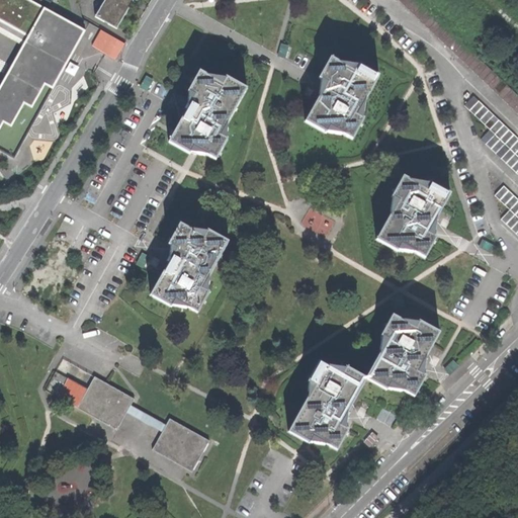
[(57,78),(64,64),(49,56),(68,23),(60,19),(65,11),(66,10),(49,0),(48,2),(49,2),(45,10),(25,0),(0,0),(0,49),(9,55),(16,40),(24,45),(0,87),(0,123),(2,120),(11,125),(24,103),(31,106),(45,83),(52,87),(57,78)]
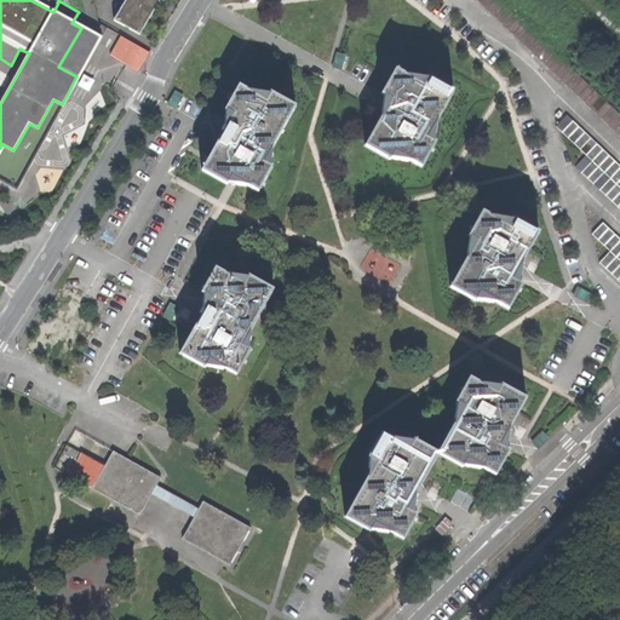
[(124,0),(114,21),(139,34),(149,17),(158,0),(124,0)]
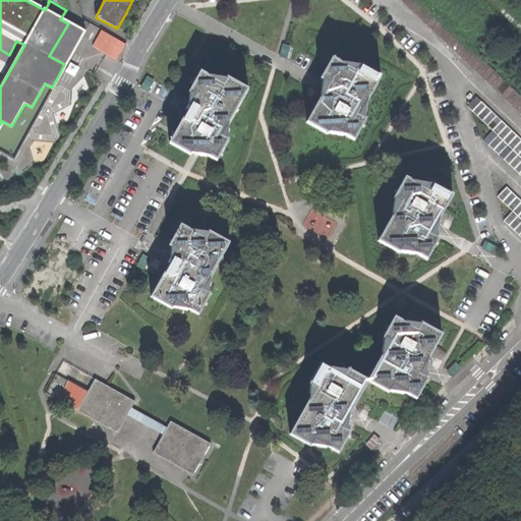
[(520,112),(520,95),(418,0),(400,0),(401,0),(520,112)]
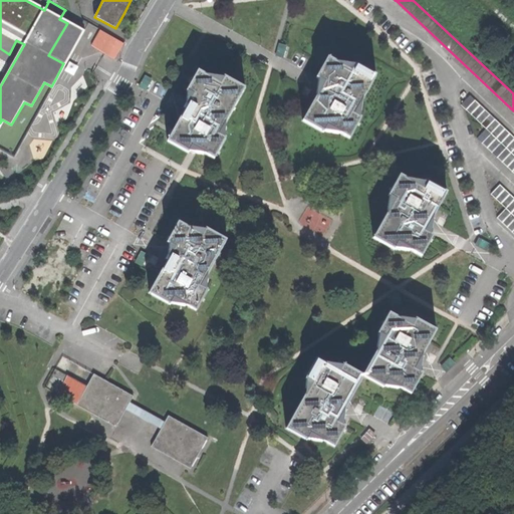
[(108,53),(114,57),(120,48),(114,44),(108,53)]
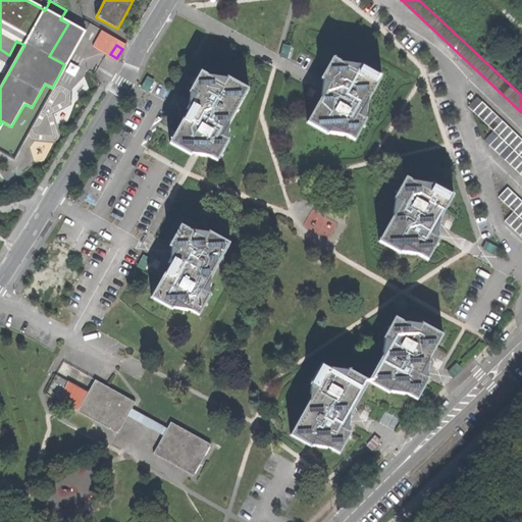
[(317,106),(308,122),(327,135),(331,127),(354,140),(366,119),(359,115),(381,75),(360,64),(356,71),(332,58),(321,79),(329,83),(323,94),(317,106)]
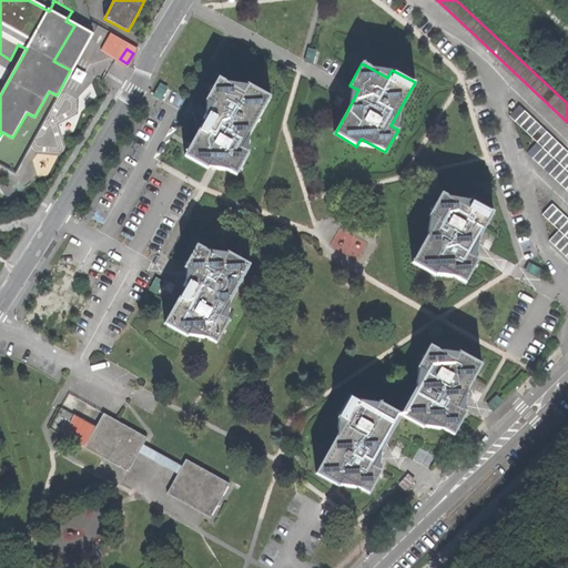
[(206,101),(213,104),(204,120),(199,130),(185,155),(208,168),(211,161),(236,174),(249,152),(241,148),(269,97),(246,84),(242,92),(219,78),(206,101)]
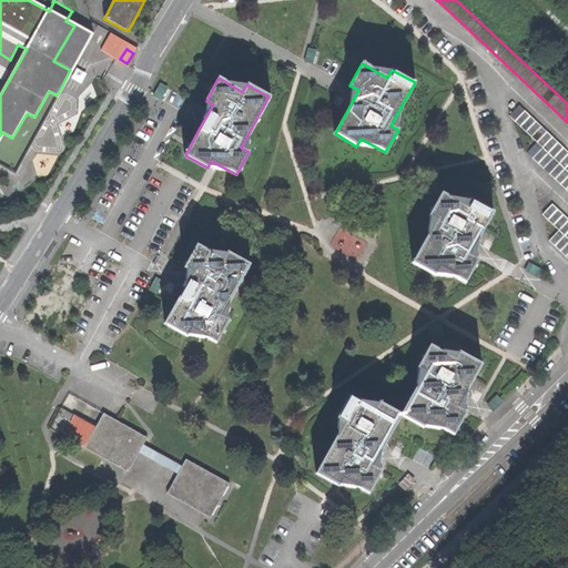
[(83,82),(73,87),(73,100),(83,103),(92,99),(93,87),(83,82)]
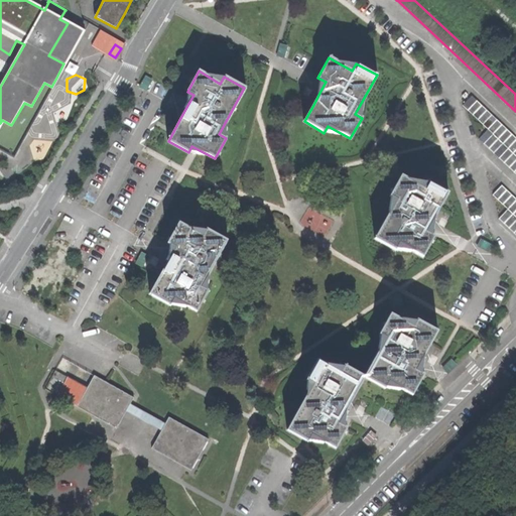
[(479,138),(515,173),(515,138),(472,97),(463,106),(487,129),(479,138)]
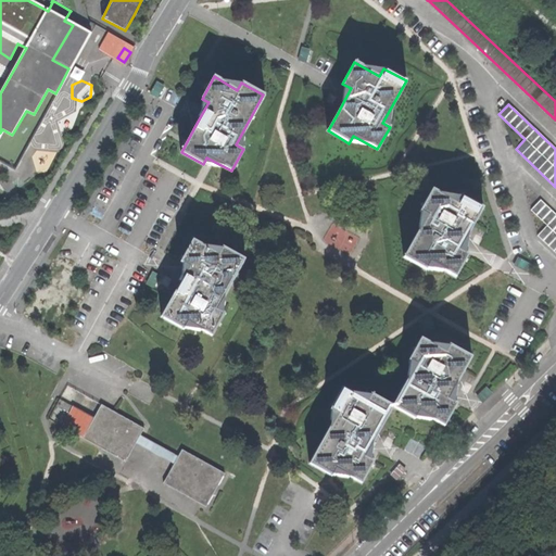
[(456,203),(432,189),(420,211),(427,215),(404,256),(426,269),(430,262),(454,276),(467,254),(459,250),(470,230),(482,209),(460,196),(456,203)]
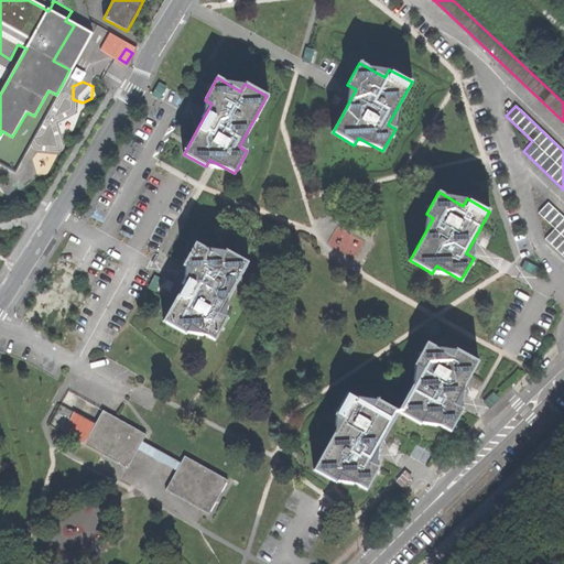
[(545,238),(563,256),(563,216),(549,202),(539,212),(555,227),(545,238)]
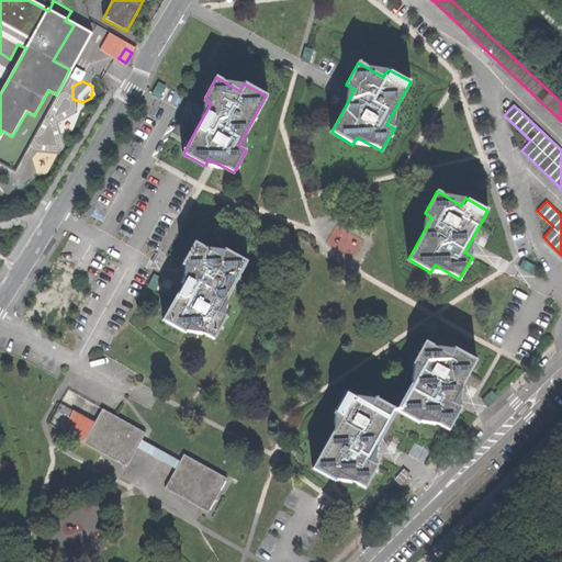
[(190,325),(213,338),(225,316),(218,313),(247,261),(225,249),(221,257),(195,243),(182,265),(191,269),(181,288),(178,293),(164,319),(186,333),(190,325)]
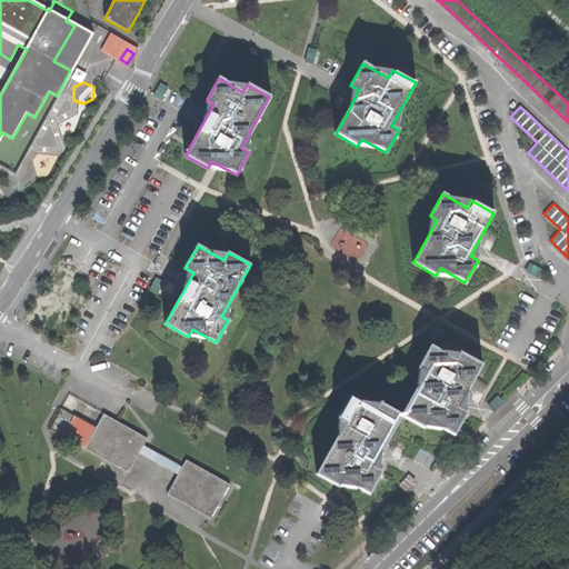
[(426,373),(401,416),(423,428),(428,421),(453,436),(466,413),(458,409),(468,390),(481,366),(460,352),(456,360),(431,346),(418,368),(426,373)]
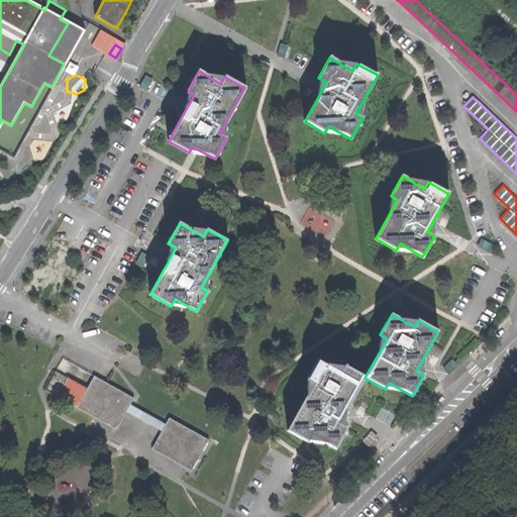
[(350,403),(365,378),(344,367),(340,373),(319,359),(307,380),(314,384),(288,430),(308,442),(312,435),(335,448),(347,429),(338,424),(347,408),(350,403)]
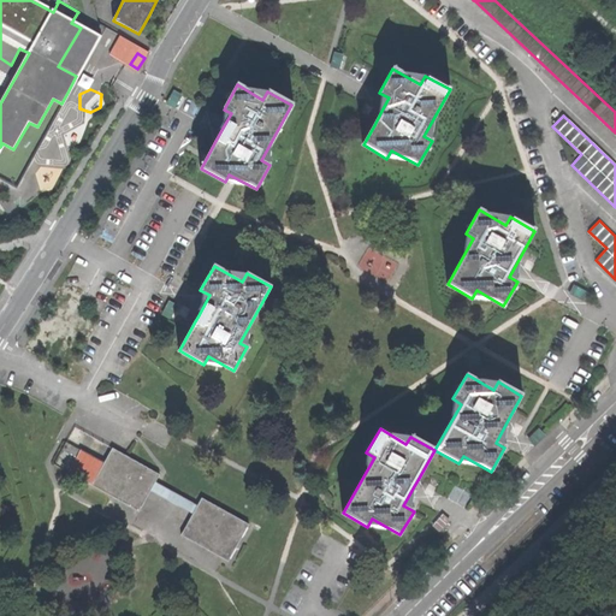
[(83,451),(66,443),(54,463),(80,478),(83,471),(75,466),(83,451)]
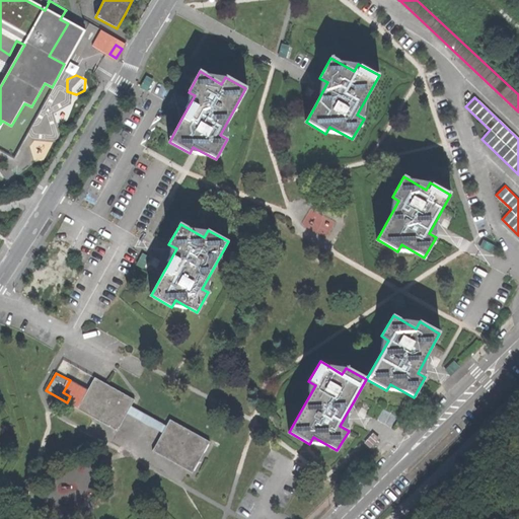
[(77,409),(76,410),(117,432),(127,414),(162,433),(152,451),(192,473),(209,442),(169,420),(166,427),(130,408),(134,399),(105,384),(94,378),(84,395),(80,402),(77,409)]
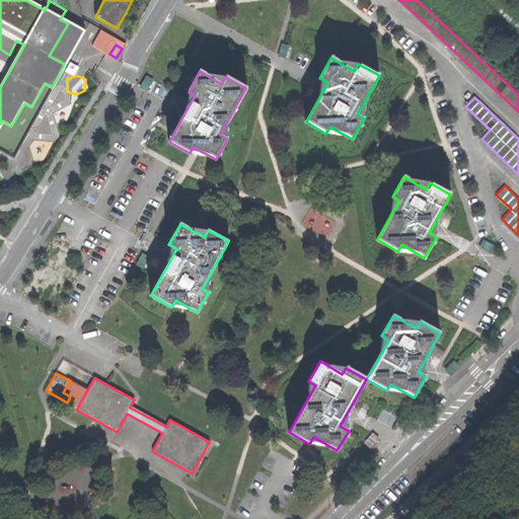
[(73,405),(77,409),(80,402),(70,396),(67,402),(73,405)]
